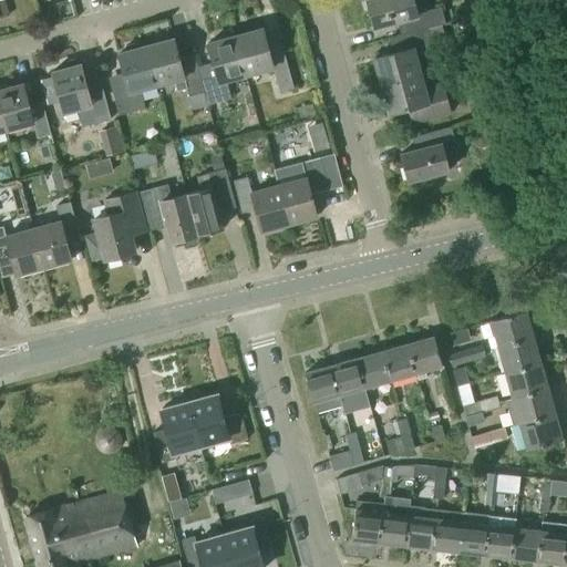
[(414,0),(367,0),(374,29),(406,20),(410,32),(410,33),(428,29),(446,23),(442,9),(419,16),(414,0)]
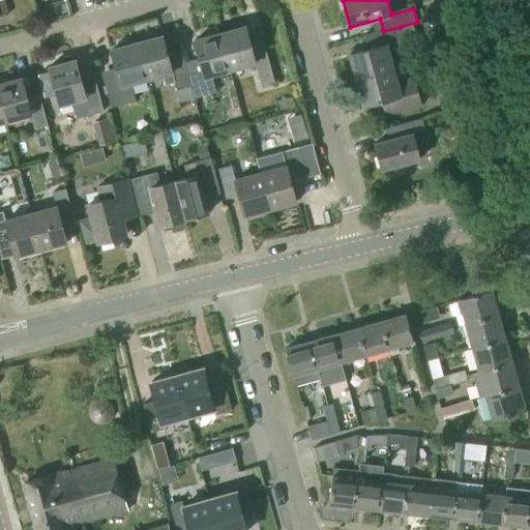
[(383,31),(383,30),(372,33),(375,48),(350,54),(357,80),(393,70),(390,58),(407,54),(400,27),(383,31)]
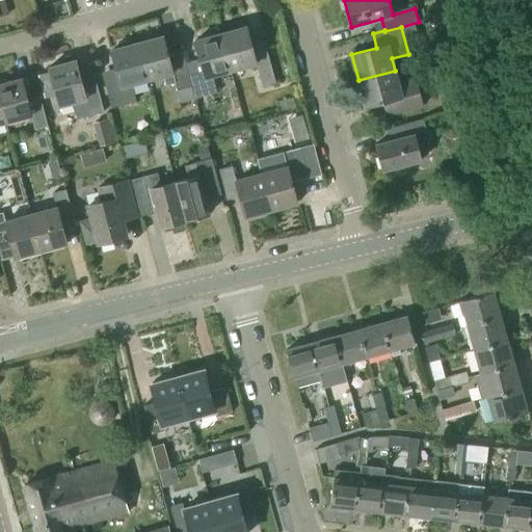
[(246,28),(219,35),(230,72),(256,63),(262,86),(275,82),(266,48),(253,52),(246,28)]
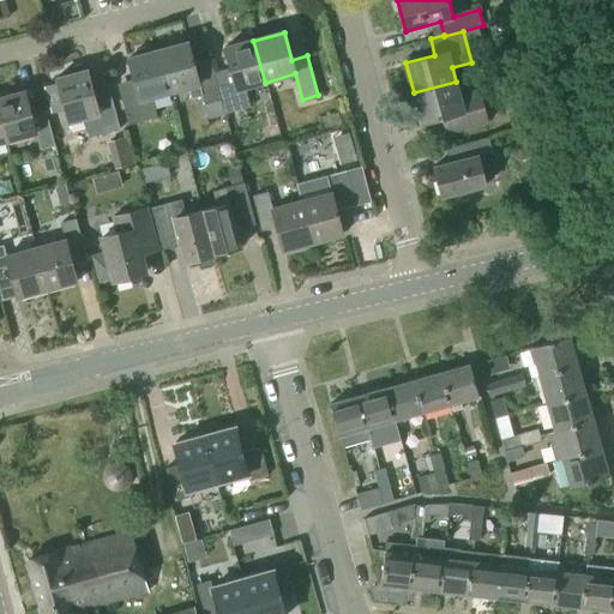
[(232,77),(216,80),(215,80),(221,101),(226,114),(250,107),(245,88),(265,83),(253,41),(224,48),(232,77)]
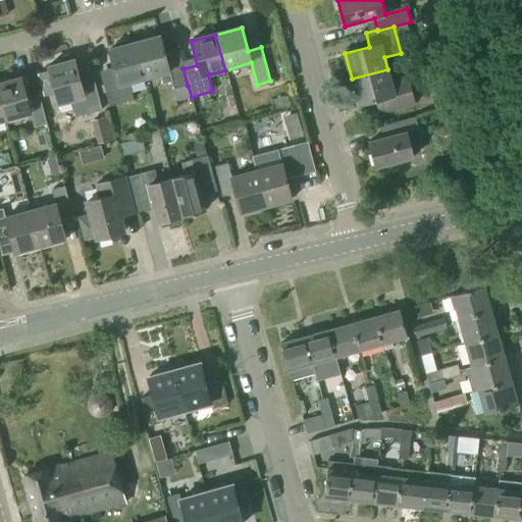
[(159,37),(135,43),(144,79),(169,71),(173,90),(188,86),(183,68),(184,68),(180,57),(166,61),(159,37)]
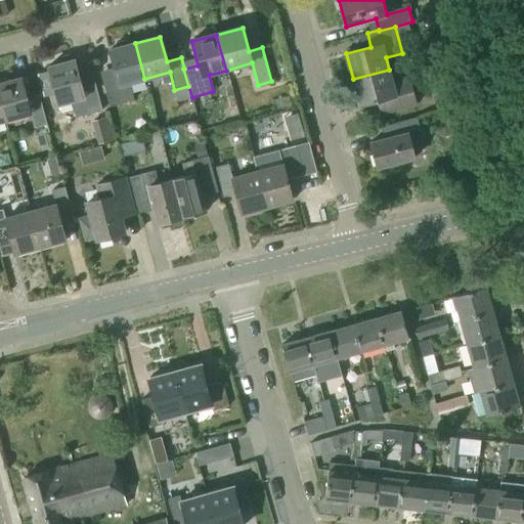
[(108,50),(114,68),(116,75),(101,79),(110,107),(133,100),(128,83),(144,79),(135,43),(126,46),(125,41),(116,43),(117,48),(108,50)]
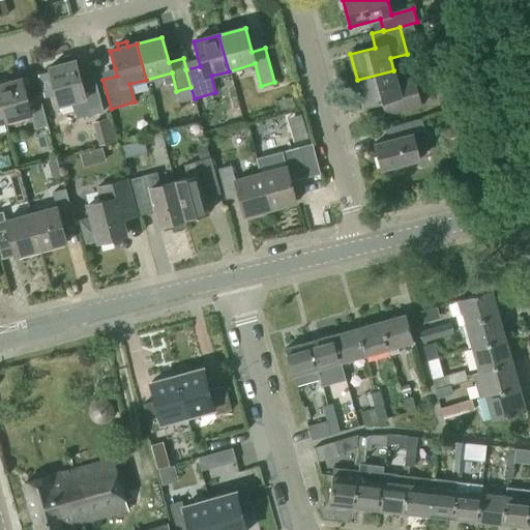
[(104,113),(95,84),(82,87),(75,61),(72,62),(71,58),(67,57),(63,58),(60,61),(61,65),(48,68),(50,74),(45,75),(41,79),(41,83),(43,90),(47,93),(51,94),(55,93),(59,107),(71,104),(76,120),(104,113)]
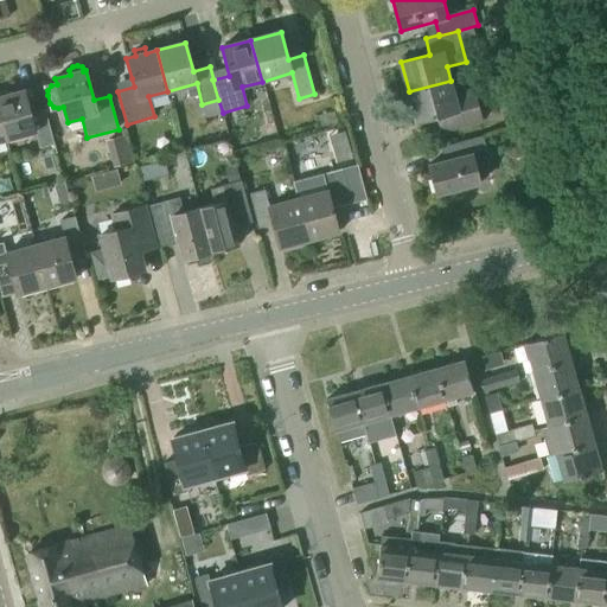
[(451,81),(409,91),(417,122),(446,115),(451,129),(483,121),(474,91),(454,96),(451,81)]
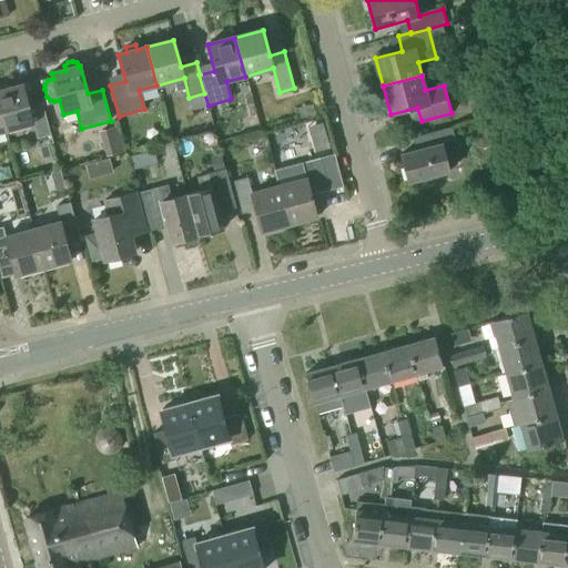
[(22,85),(0,91),(0,111),(6,132),(33,125),(37,140),(50,135),(43,110),(30,113),(22,85)]
